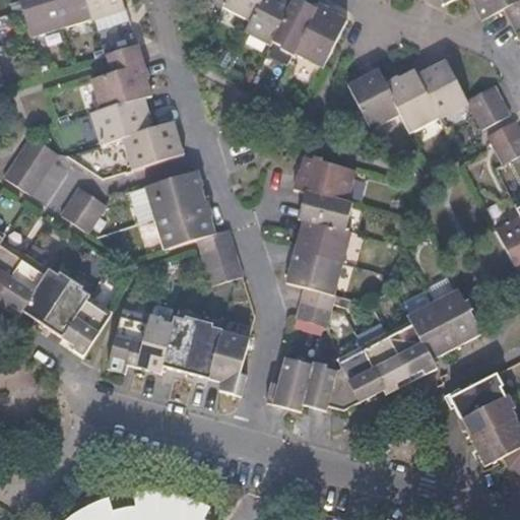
[(17,0),(19,6),(27,35),(60,25),(52,0),(17,0)]
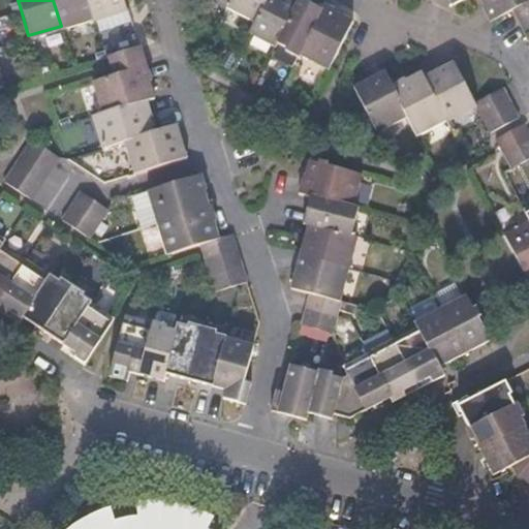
[(92,17),(87,0),(53,0),(61,26),(92,17)]
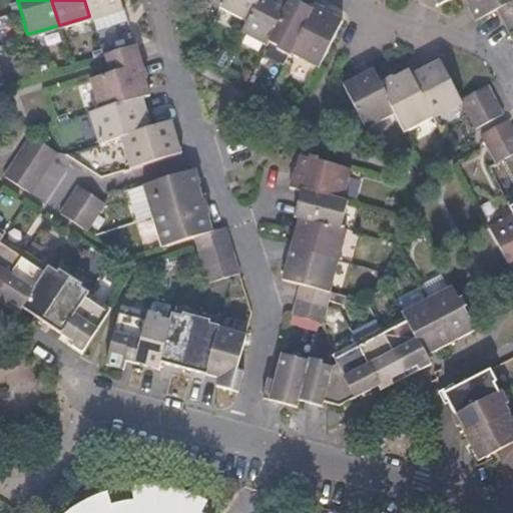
[(121,6),(118,0),(84,0),(89,16),(121,6)]
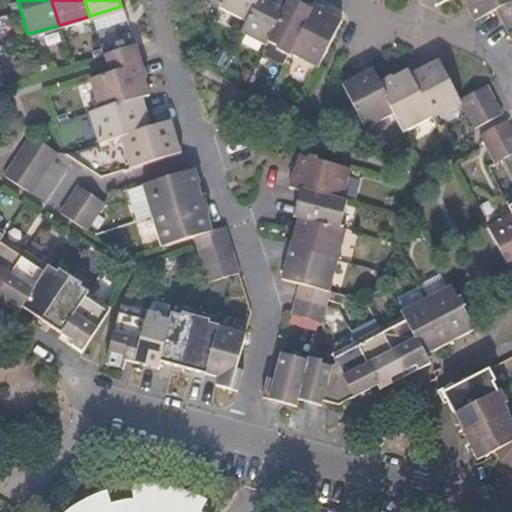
[(215,0),(214,2),(243,17),(251,0),(215,0)]
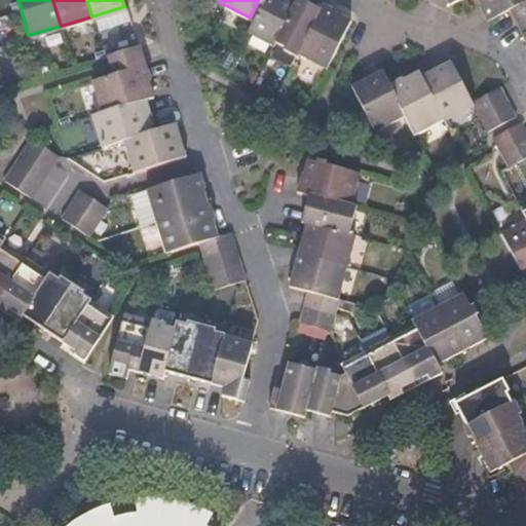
[(258,0),(250,17),(242,30),(269,43),(270,40),(290,0),(258,0)]
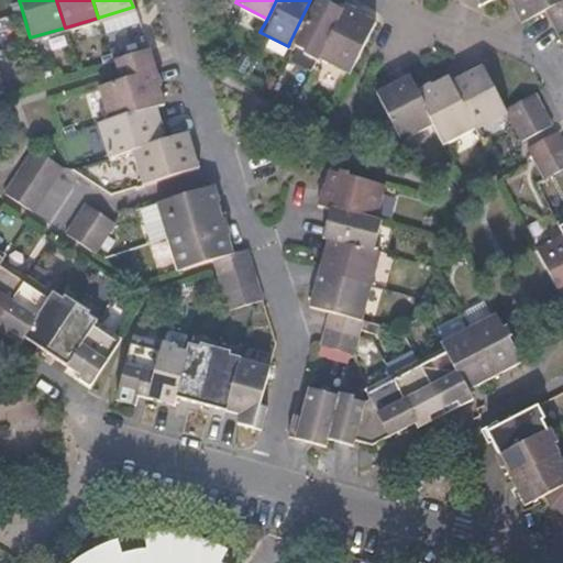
[(313,55),(339,6),(328,0),(310,0),(289,43),(313,55)]
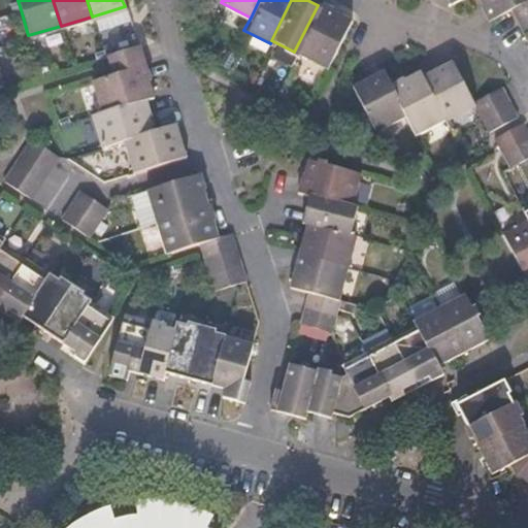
[(486,17),(510,5),(519,0),(481,0),(479,2),(486,17)]
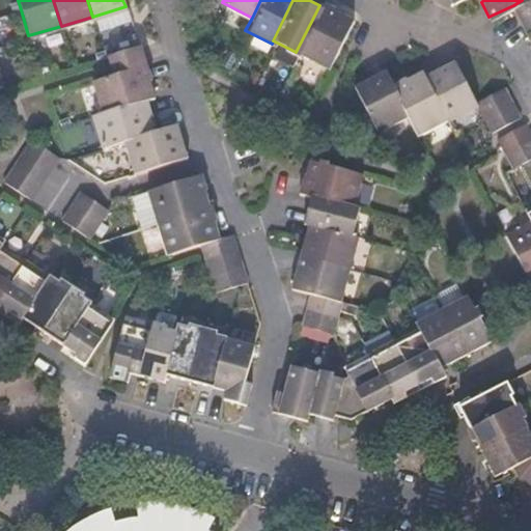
[(530,0),(522,0),(513,5),(527,31),(530,29),(530,0)]
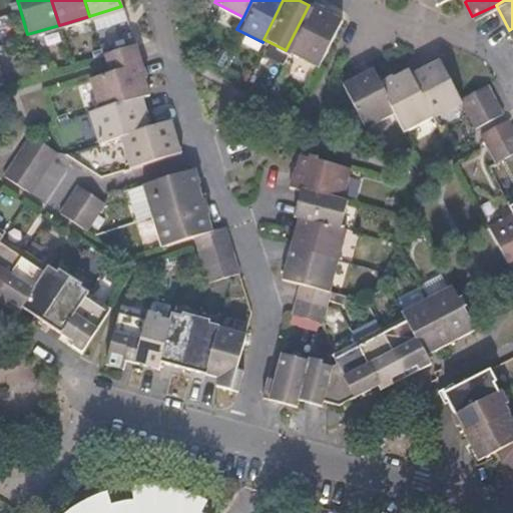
[(311,1),(309,5),(286,50),(314,65),(339,18),(325,10),(326,8),(311,1)]
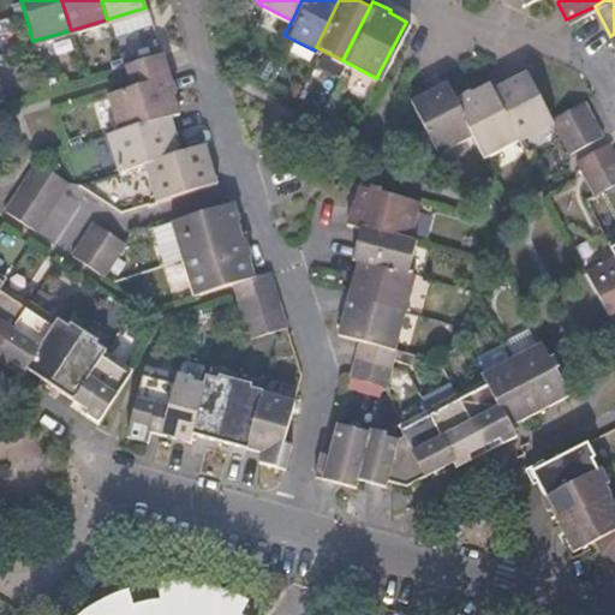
[(549,114),(525,66),(489,85),(514,137),(550,118),(549,114)]
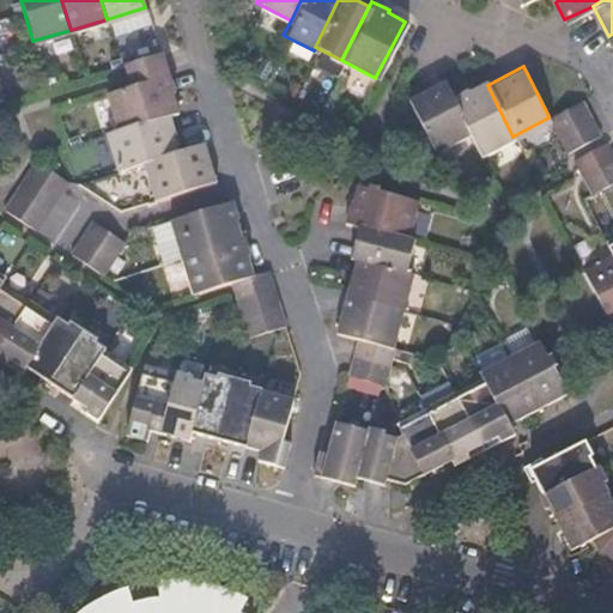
[(175,108),(164,70),(104,87),(115,126),(164,111),(175,108)]
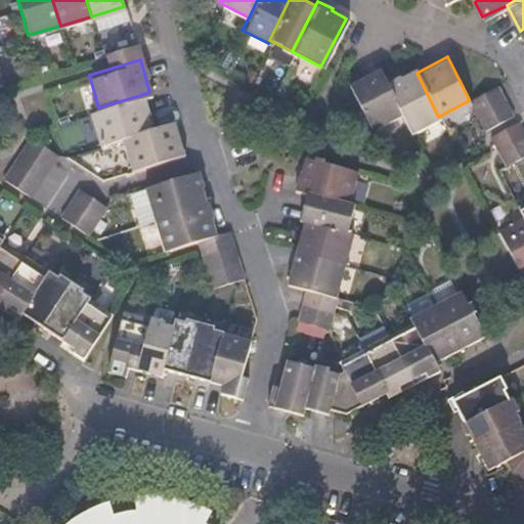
[(378,67),(348,81),(370,124),(400,108),(387,82),(378,67)]
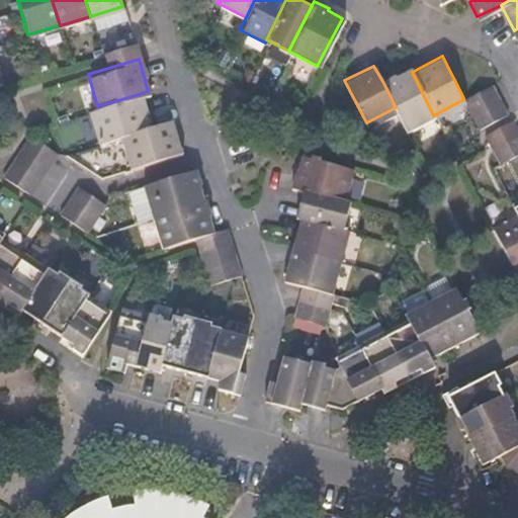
[(407,128),(433,115),(412,72),(409,66),(382,81),(396,107),(407,128)]
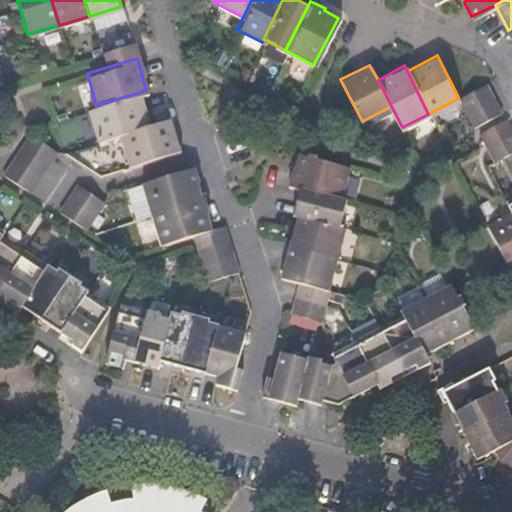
[(458,98),(465,111),(492,97),(484,81),(457,95),(458,98)]
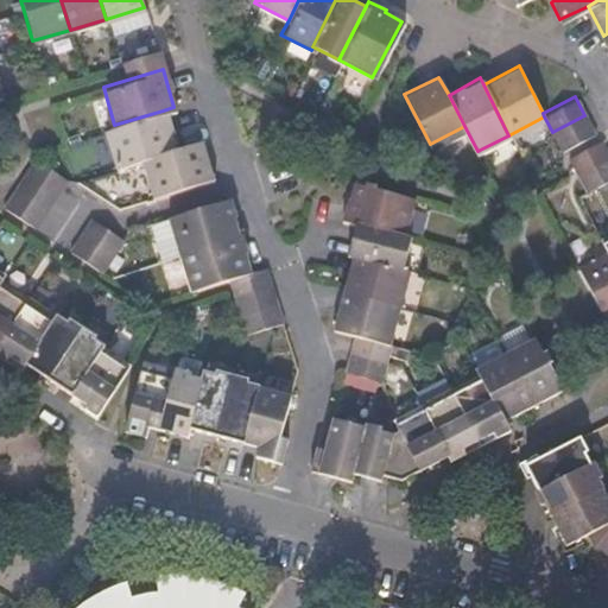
[(102,128),(114,165),(139,158),(173,147),(163,111),(114,125),(102,128)]
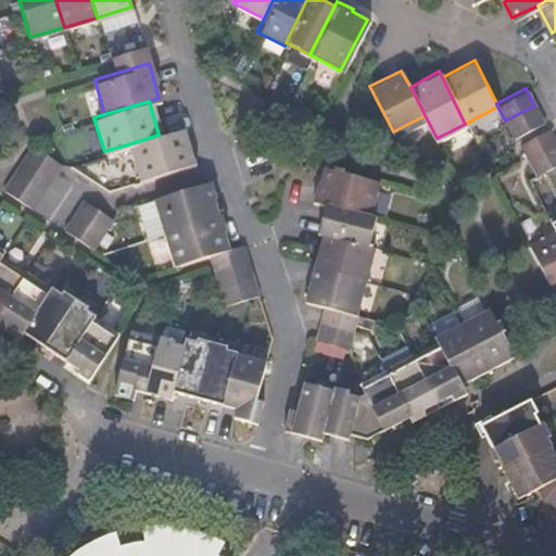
[(512,136),(542,121),(534,105),(505,121),(512,136)]
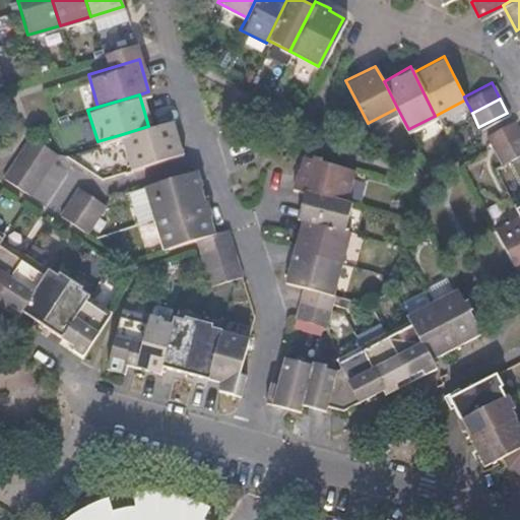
[(179,151),(170,120),(148,126),(119,135),(129,166),(179,151)]
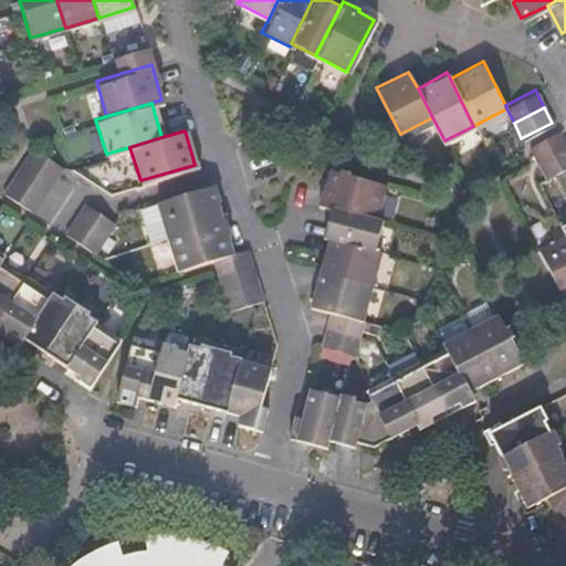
[(535,160),(565,147),(557,130),(528,146),(531,152),(535,160)]
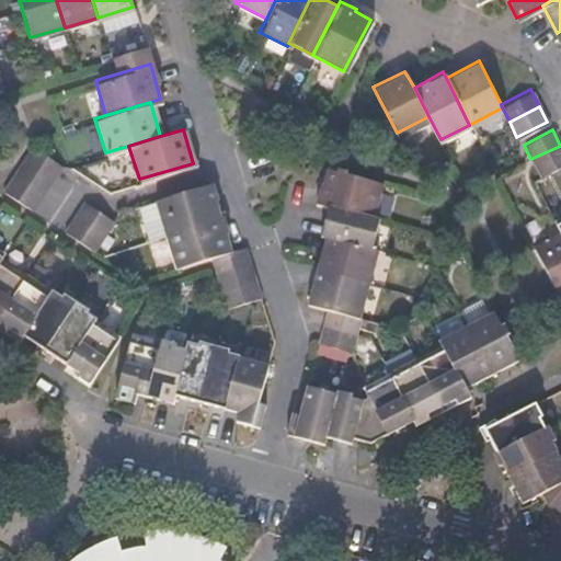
[(60,162),(31,145),(22,158),(49,176),(60,162)]
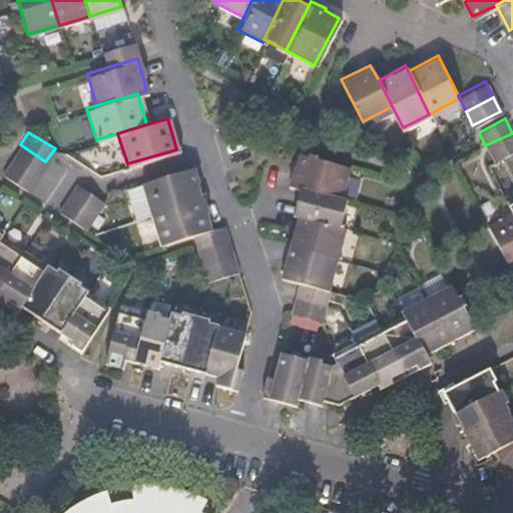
[(485,145),(493,161),(511,152),(512,151),(512,133),(485,145)]
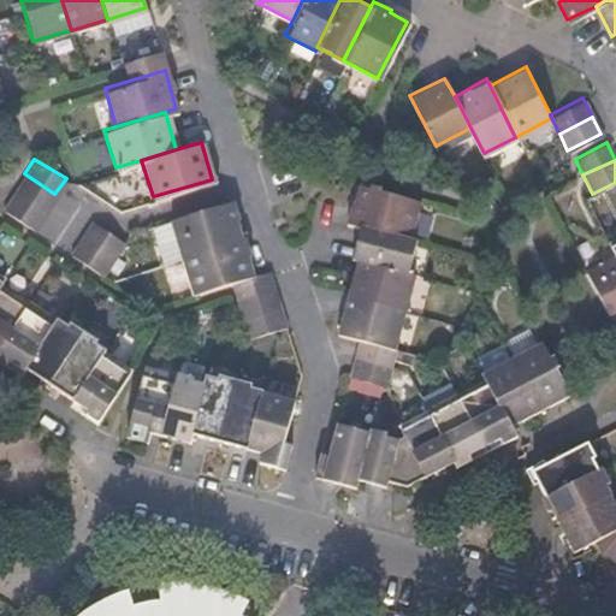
[(54,194),(24,173),(13,190),(43,211),(54,194)]
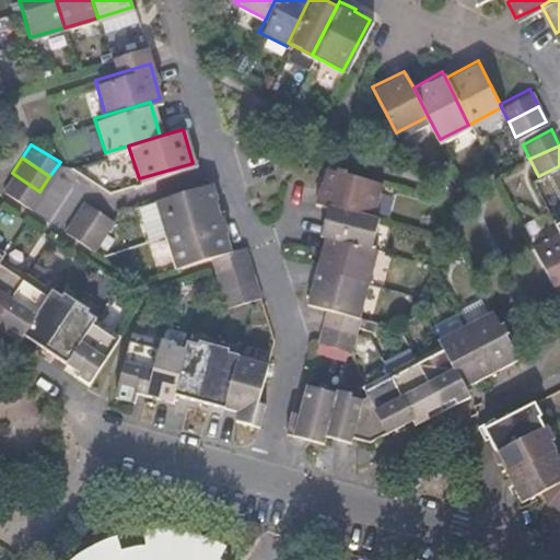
[(314,198),(326,200),(372,213),(380,179),(325,165),(321,184),(317,184),(314,198)]
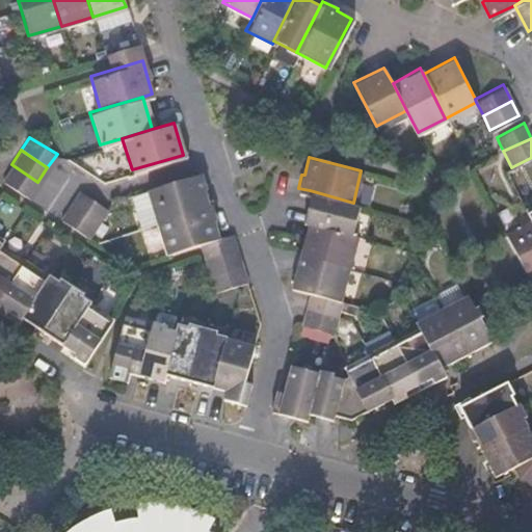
[(3,177),(28,194),(37,182),(11,164),(3,177)]
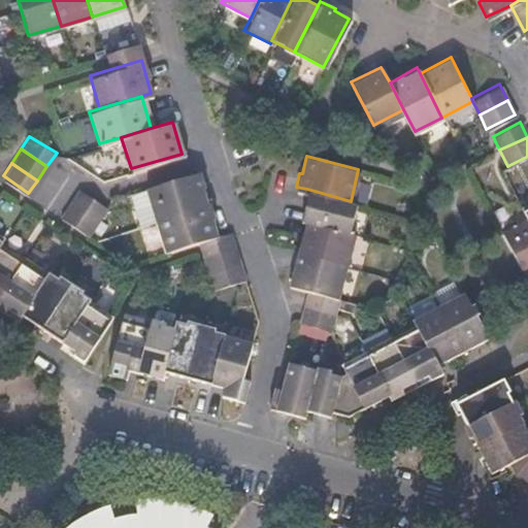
[(205,186),(200,170),(144,186),(154,218),(207,202),(202,187),(205,186)]
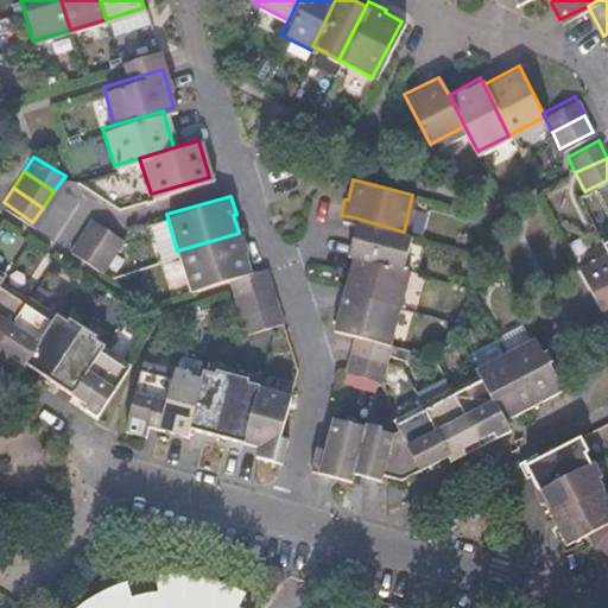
[(119,235),(88,213),(76,230),(109,251),(119,235)]
